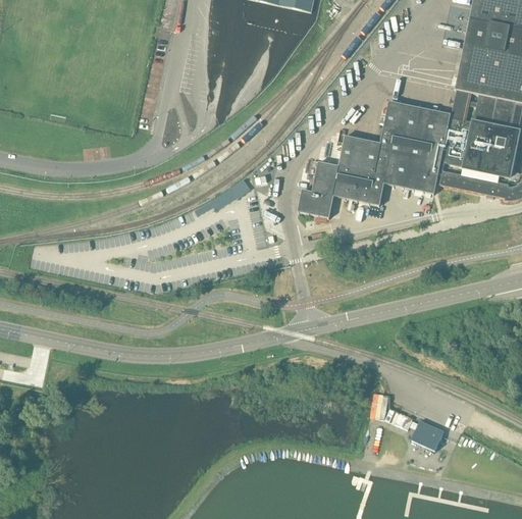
[(324,13),(326,0),(260,0),(324,13)]
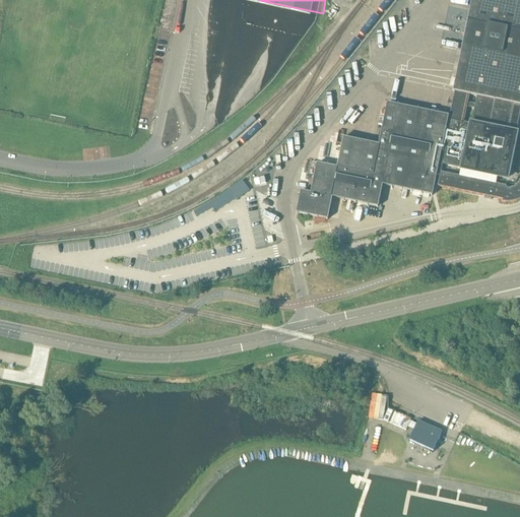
[(310,189),(300,187),(295,208),(326,214),(330,193),(376,203),(381,181),(431,192),(438,159),(461,165),(470,121),(464,119),(467,104),(474,106),(475,101),(468,100),(470,91),(476,92),(519,102),(519,0),(470,0),(453,87),(455,88),(450,113),(448,113),(387,100),(378,141),(342,134),(336,164),(316,159),(310,189)]
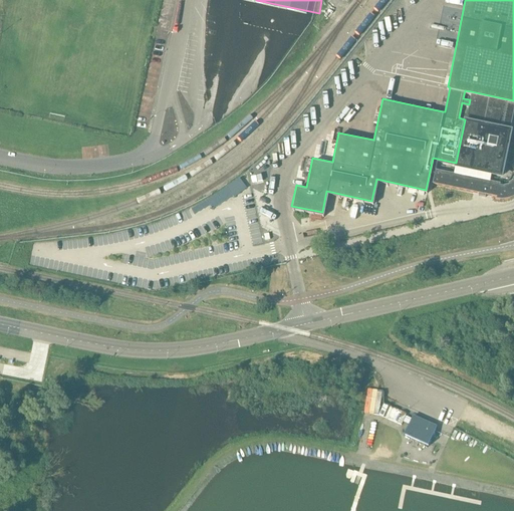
[(463,98),(470,99),(471,91),(465,90),(463,98)]
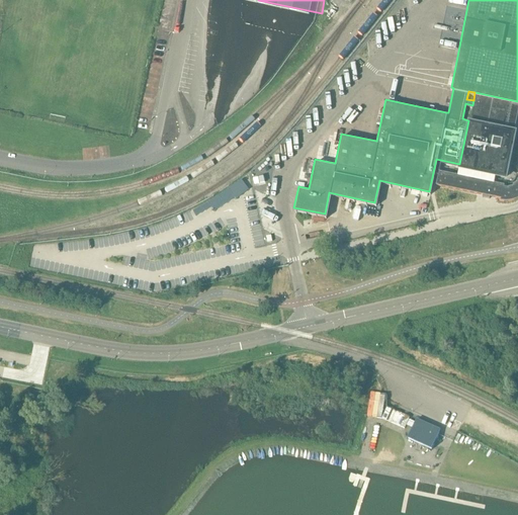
[(438,173),(436,182),(501,196),(501,198),(504,198),(506,198),(509,198),(511,198),(514,197),(516,197),(517,195),(517,131),(517,129),(513,127),(517,104),(517,101),(475,92),(473,100),(472,105),(468,120),(459,164),(436,159),(429,191),(432,191),(435,172),(438,173)]
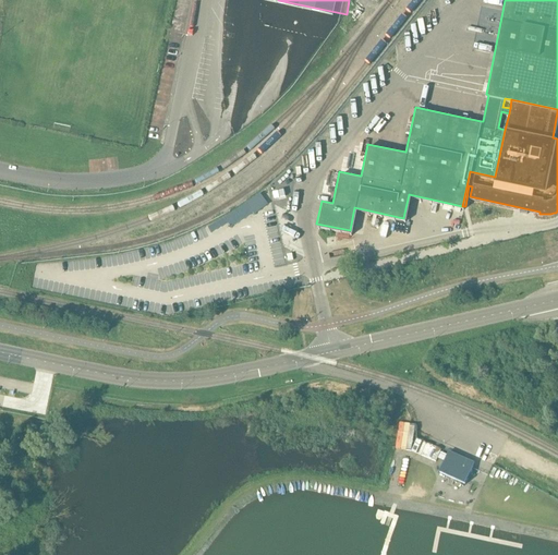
[(501,111),(498,128),(505,130),(509,113),(501,111)]
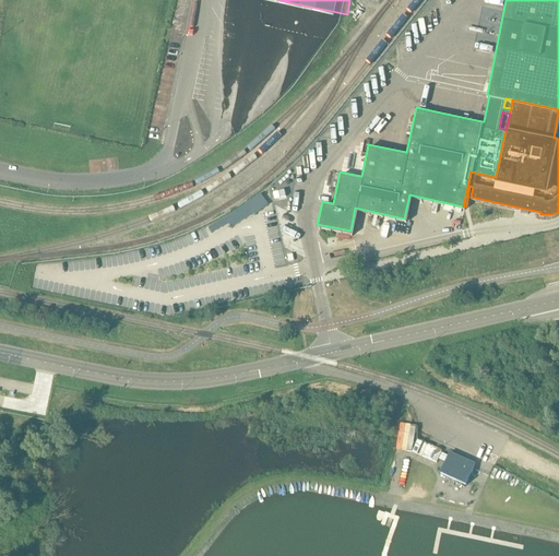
[(413,449),(416,423),(405,421),(402,447),(413,449)]
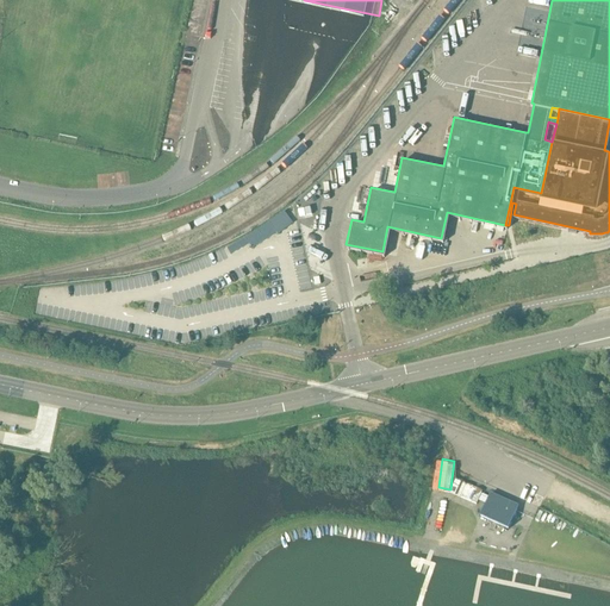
[(509,525),(516,508),(517,506),(515,505),(516,501),(491,491),(480,513),(509,525)]
